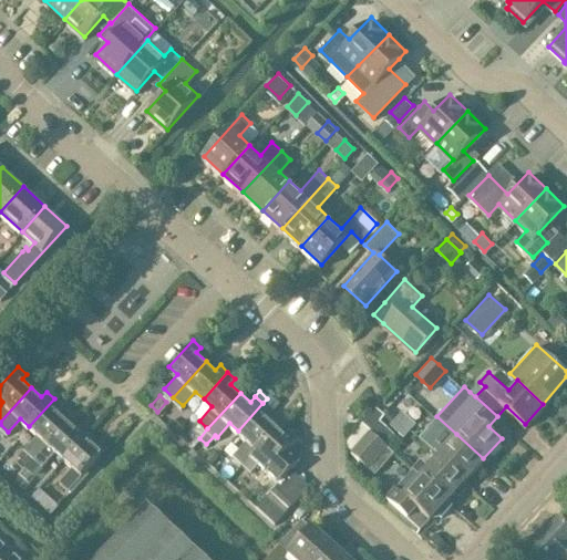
[(33,455),(33,456),(66,420),(58,411),(62,406),(54,398),(29,426),(37,434),(24,447),(33,455)]
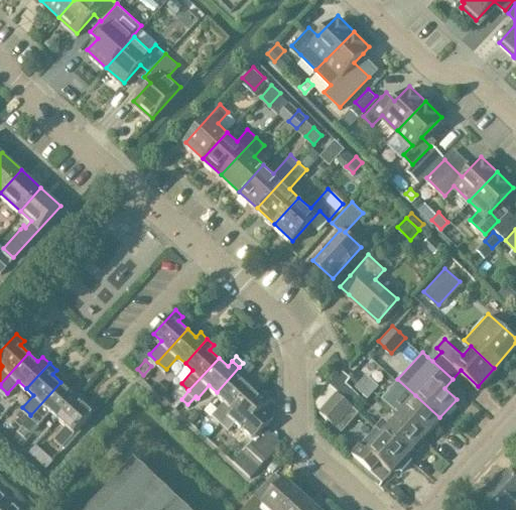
[(221,420),(251,387),(242,379),(246,374),(239,367),(217,392),(224,399),(213,412),(221,420)]
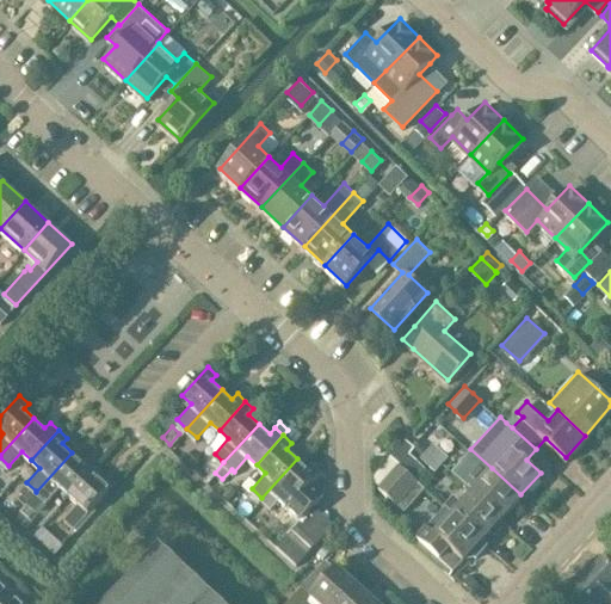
[(423,454),(427,449),(418,441),(413,445),(423,454)]
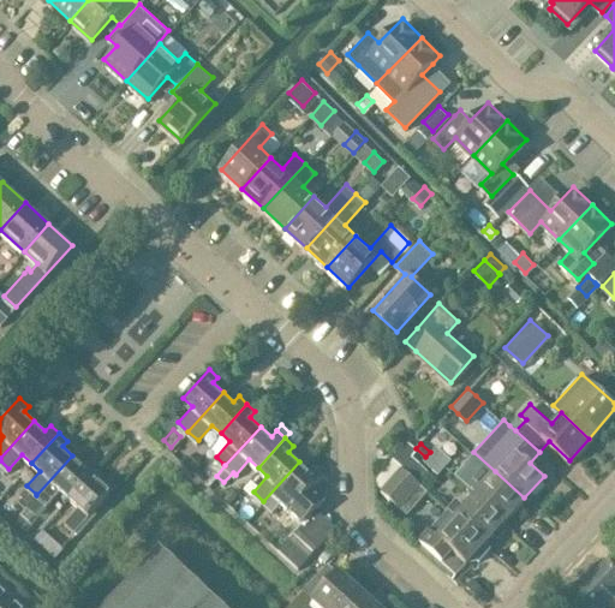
[(430,452),(443,464),(449,457),(436,445),(430,452)]
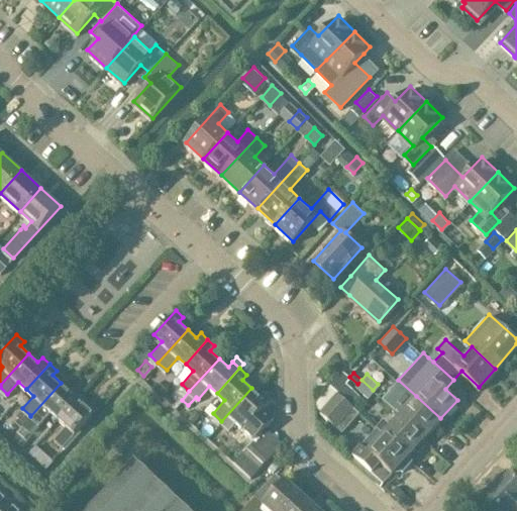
[(158,378),(152,384),(161,392),(167,386),(158,378)]
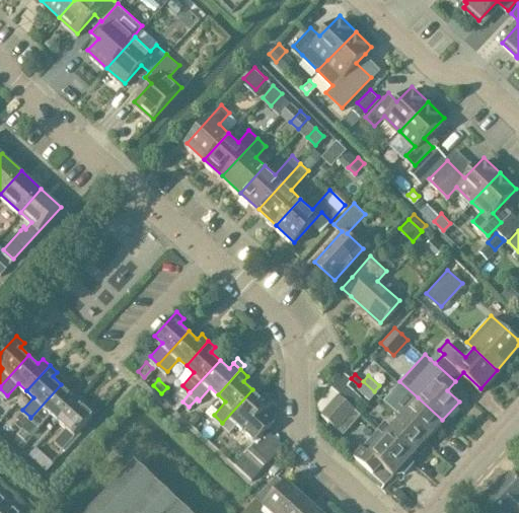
[(369,397),(374,391),(363,381),(359,385),(357,387),(369,397)]
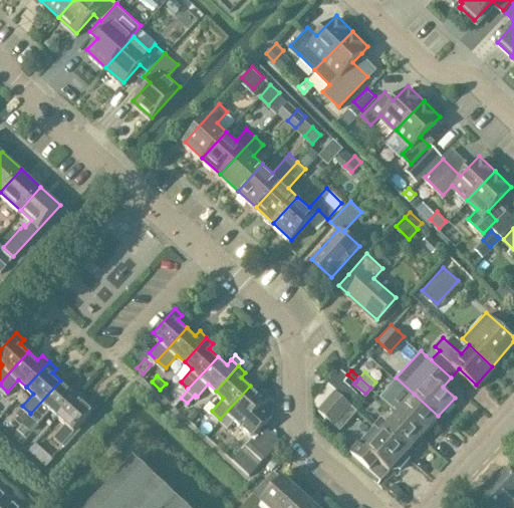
[(60,381),(30,414),(39,421),(49,409),(57,416),(80,391),(73,385),(69,389),(60,381)]
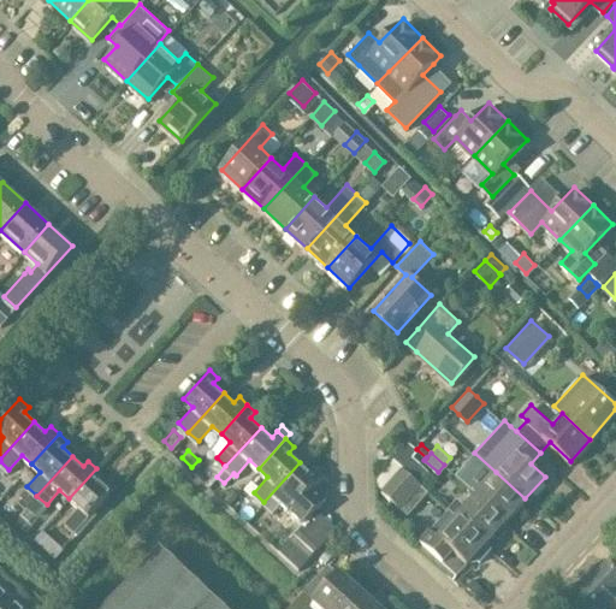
[(410,456),(402,466),(403,466),(415,478),(424,468),(410,456)]
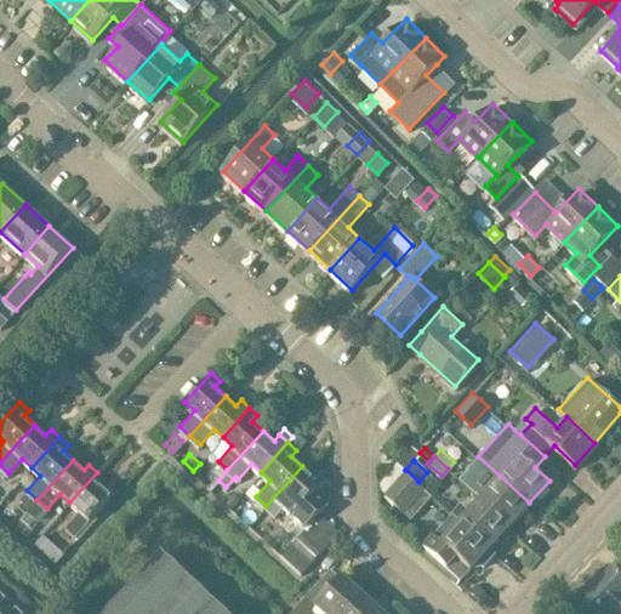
[(218,461),(211,468),(218,476),(226,468),(218,461)]
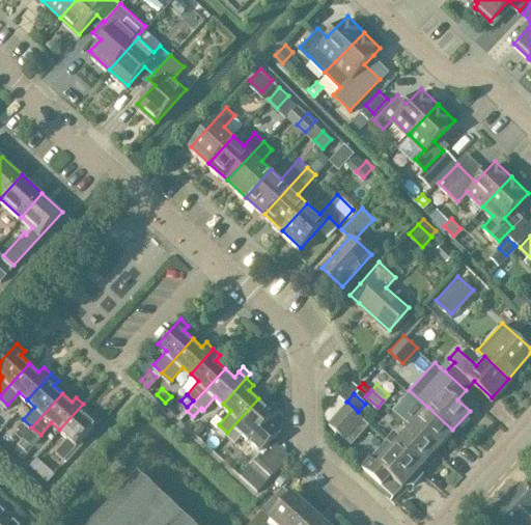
[(261,450),(271,439),(280,430),(270,419),(279,409),(271,402),(267,407),(258,398),(227,433),(235,440),(243,433),(261,450)]
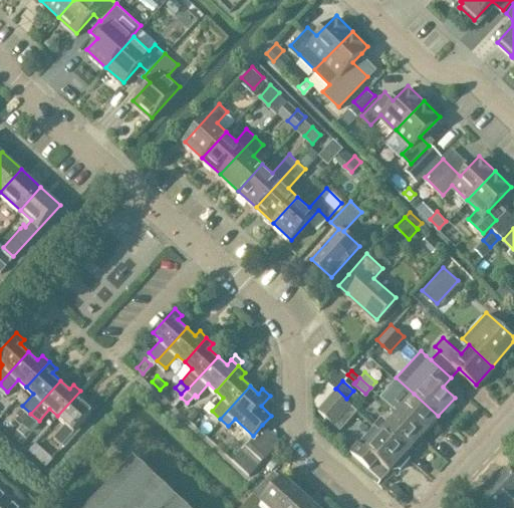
[(438,416),(414,394),(406,402),(388,386),(379,395),(398,411),(397,412),(422,434),(438,416)]
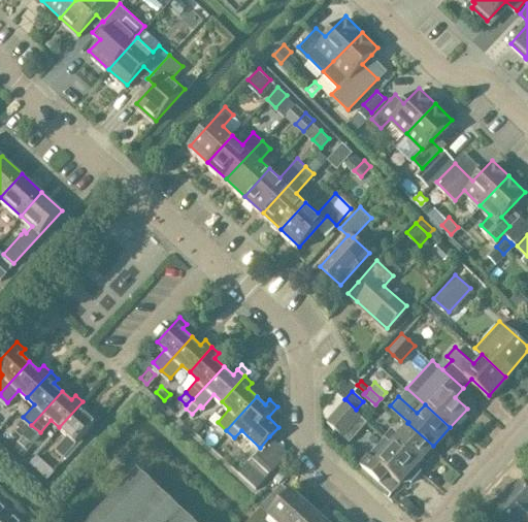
[(345,399),(327,419),(337,429),(342,433),(360,413),(356,410),(345,399)]
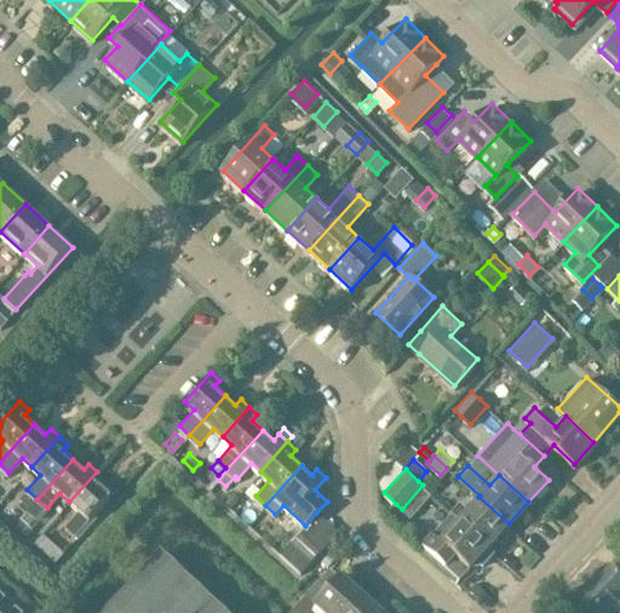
[(79,510),(65,525),(75,534),(112,494),(101,485),(105,480),(97,471),(69,502),(79,510)]
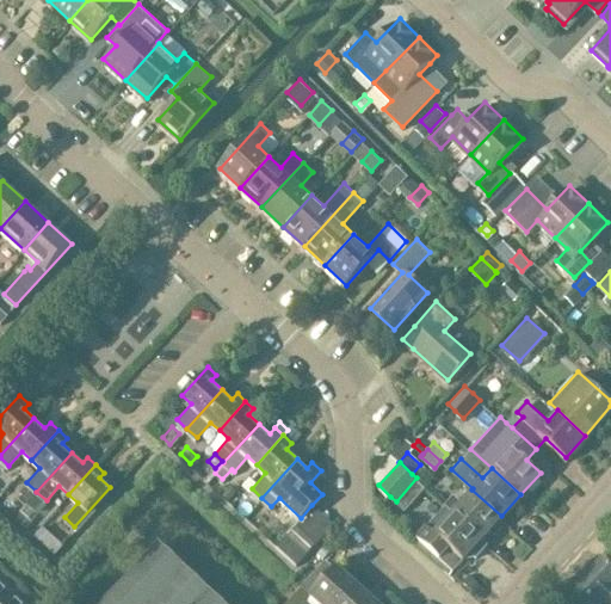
[(26,482),(20,490),(30,498),(36,492),(36,491),(26,482)]
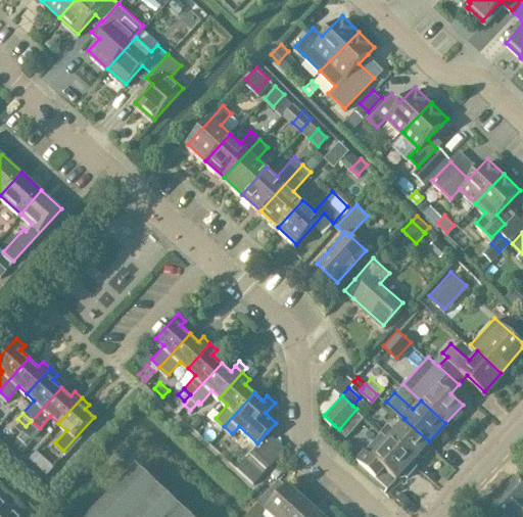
[(388,423),(381,431),(387,436),(413,459),(419,453),(422,456),(431,447),(427,442),(429,441),(403,419),(394,429),(388,423)]
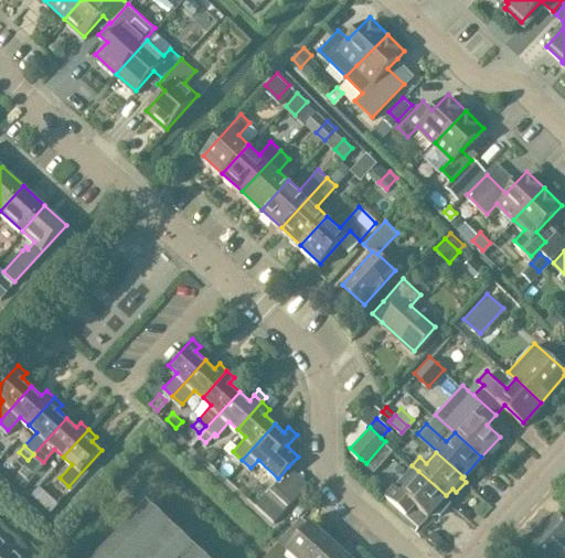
[(418,471),(412,465),(382,499),(415,528),(418,526),(427,515),(427,516),(435,507),(439,513),(450,501),(446,495),(418,471)]
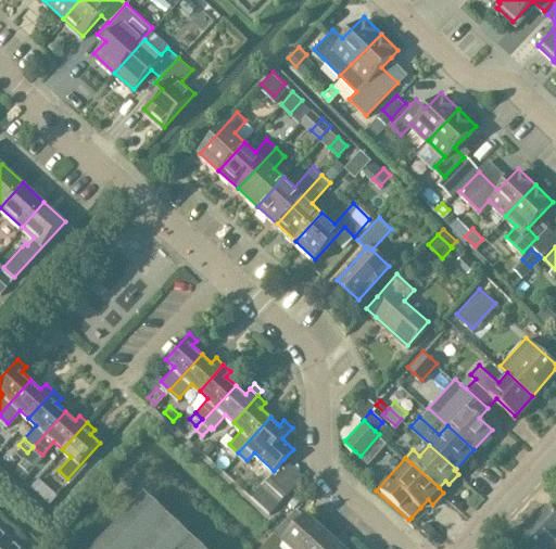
[(23,477),(29,471),(20,462),(14,469),(23,477)]
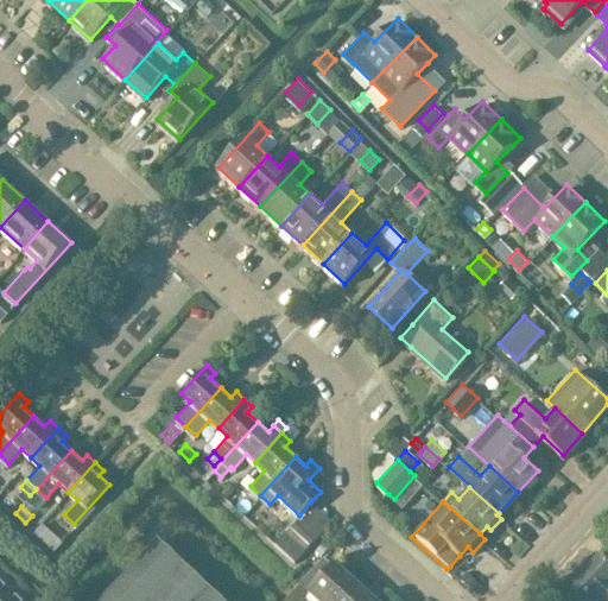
[(295,520),(276,542),(296,560),(314,538),(295,520)]
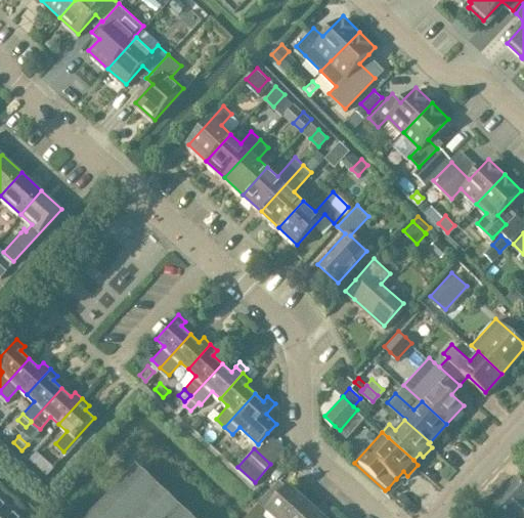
[(48,472),(55,463),(46,455),(38,463),(48,472)]
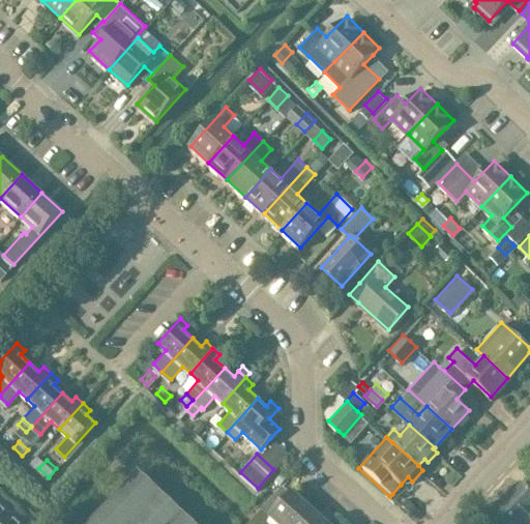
[(282,471),(275,478),(280,483),(287,475),(282,471)]
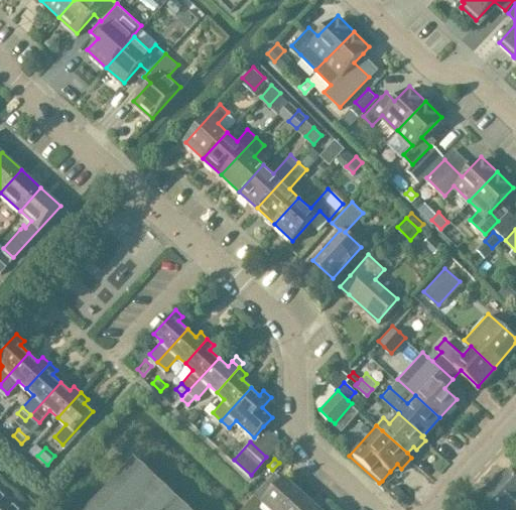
[(187,509),(134,460),(86,509),(187,509)]
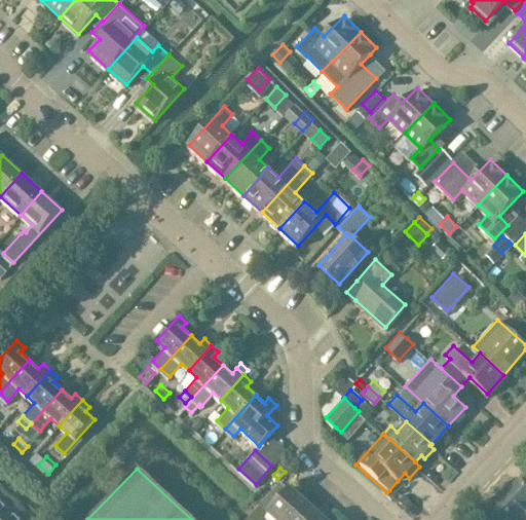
[(525,519),(525,491),(513,479),(486,507),(499,519),(525,519)]
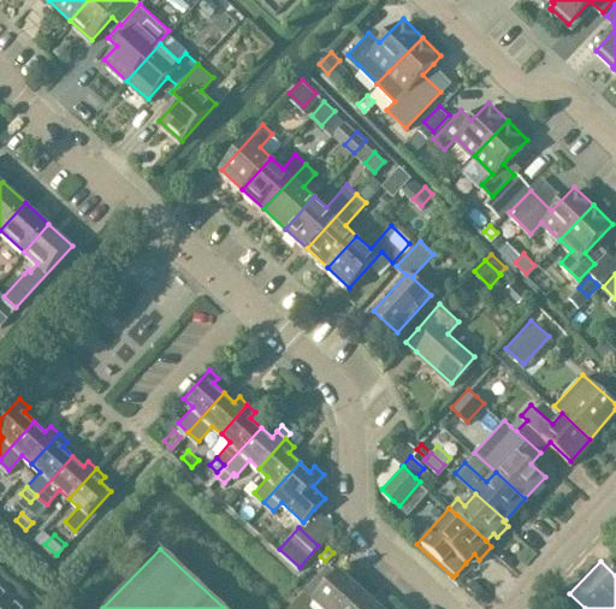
[(304,589),(286,608),(308,608),(315,602),(323,608),(342,608),(360,590),(338,569),(337,571),(329,563),(304,589)]
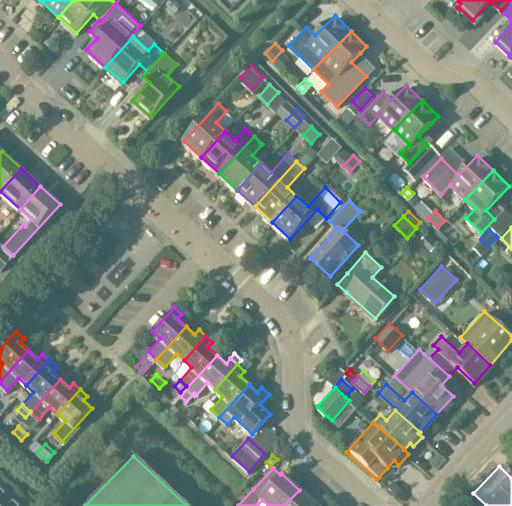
[(317,505),(299,490),(284,505),(317,505)]
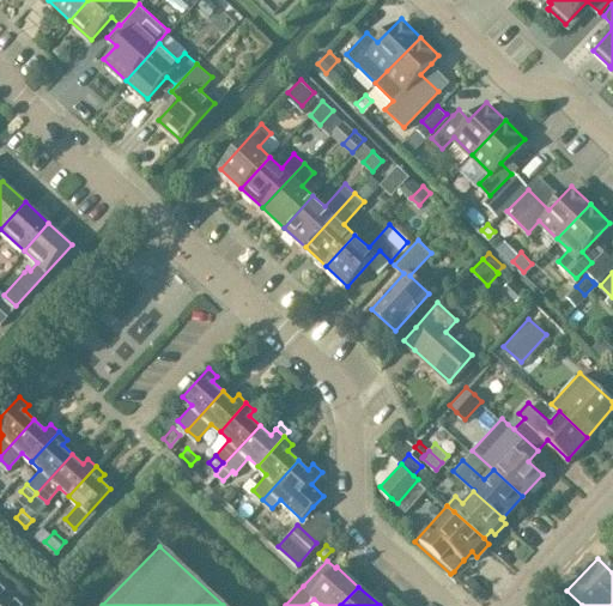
[(19,605),(22,604),(14,595),(4,605),(19,605)]
